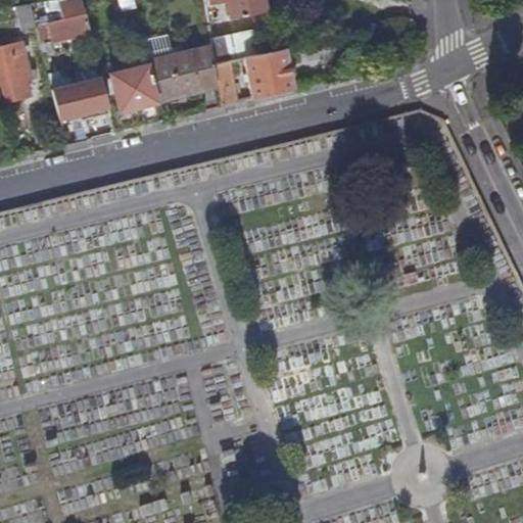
[(91,32),(83,0),(59,0),(63,18),(43,22),(42,18),(36,20),(36,25),(41,44),(49,41),(50,45),(62,43),(69,41),(81,39),(80,34),(91,32)]
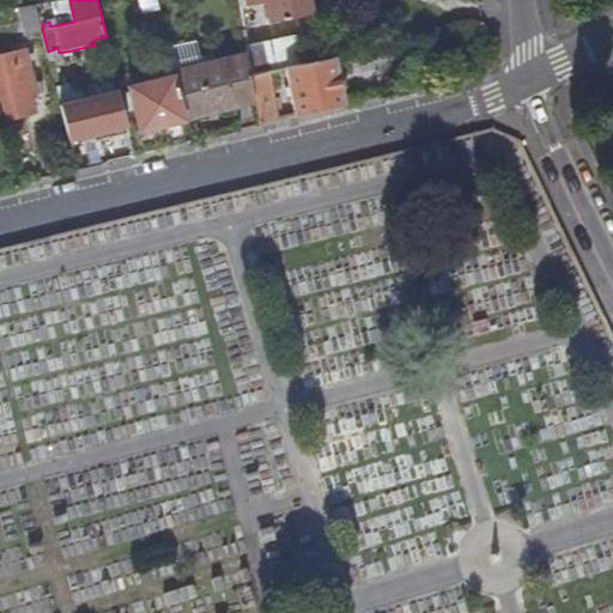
[(310,12),(308,0),(247,0),(248,6),(267,2),(271,20),(310,12)]
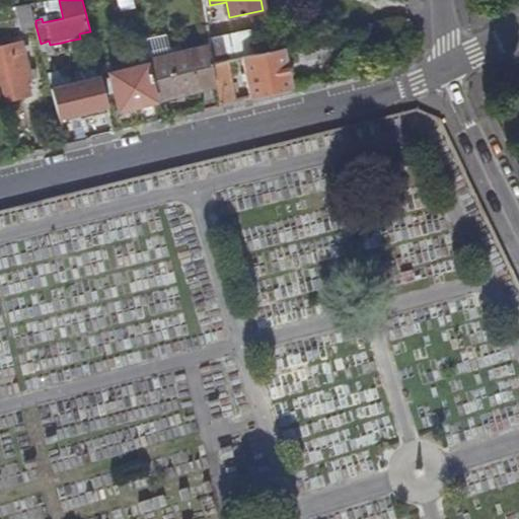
[(35,20),(34,19),(30,3),(19,4),(24,26),(35,24),(35,20)]
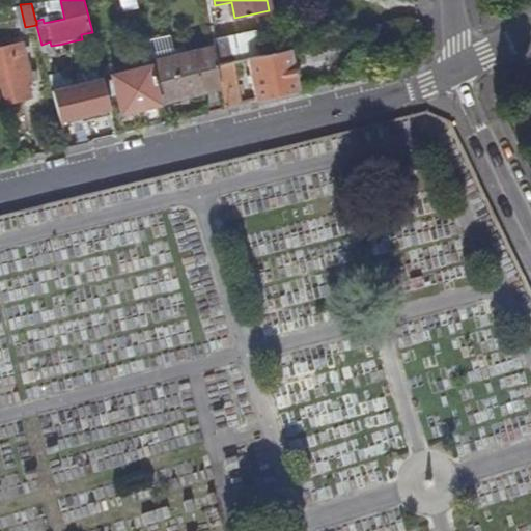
[(249,58),(245,35),(214,40),(215,46),(218,64),(233,62),(248,59),(249,58)]
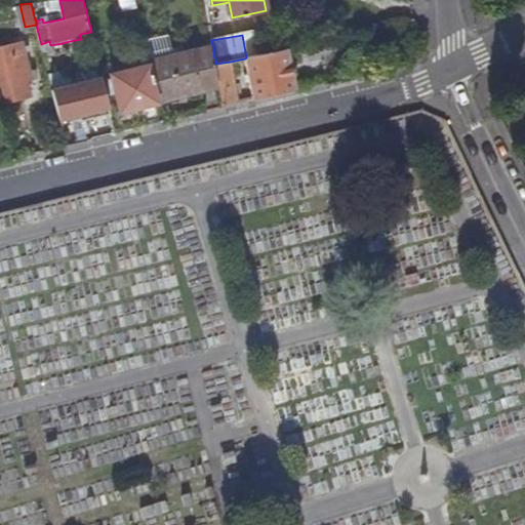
[(160,102),(219,87),(215,64),(212,45),(173,55),(168,36),(146,41),(160,102)]
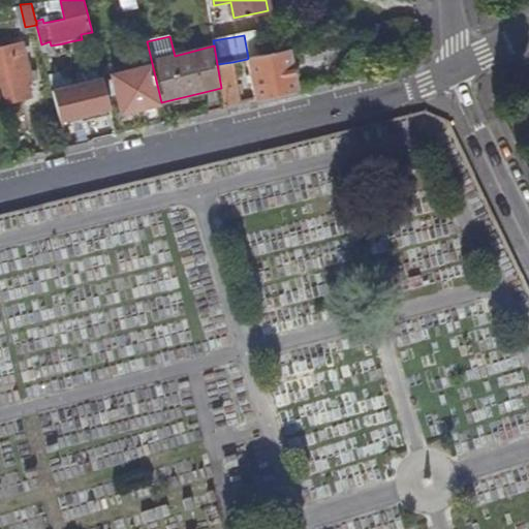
[(23,39),(0,44),(0,70),(7,102),(30,96),(27,81),(33,80),(23,39)]
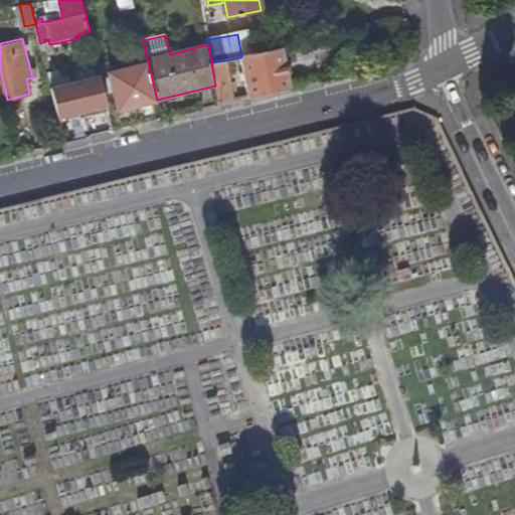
[(290,89),(282,48),(241,56),(240,57),(249,99),(290,89)]
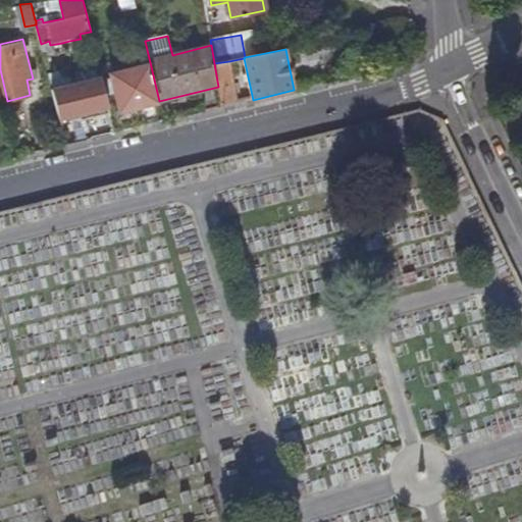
[(238,103),(229,61),(214,63),(218,87),(221,107),(238,103)]
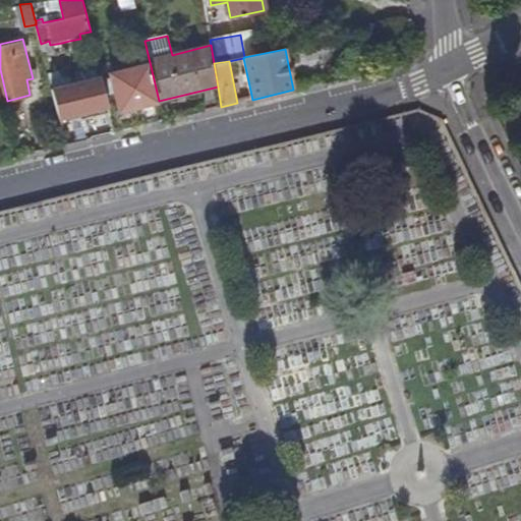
[(148,64),(111,73),(119,110),(156,102),(148,64)]
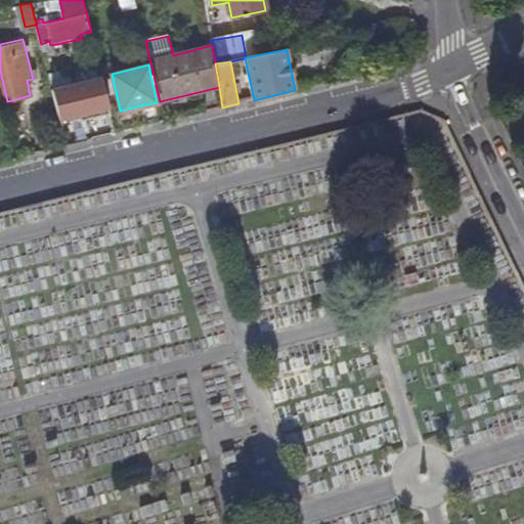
[(116,132),(105,89),(84,94),(94,137),(116,132)]
